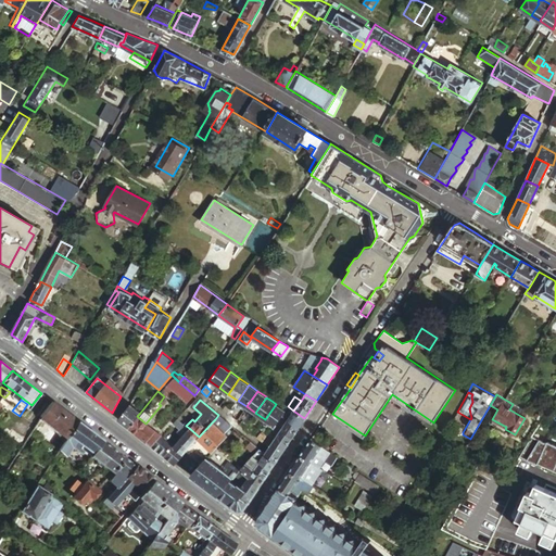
[(67,438),(78,421),(51,401),(40,416),(67,438)]
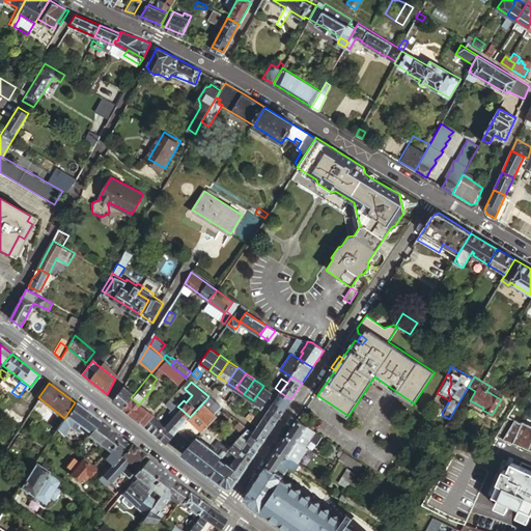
[(274,401),(280,392),(275,388),(272,392),(263,386),(253,400),(261,407),(260,410),(259,412),(261,414),(267,408),(269,410),(274,401)]
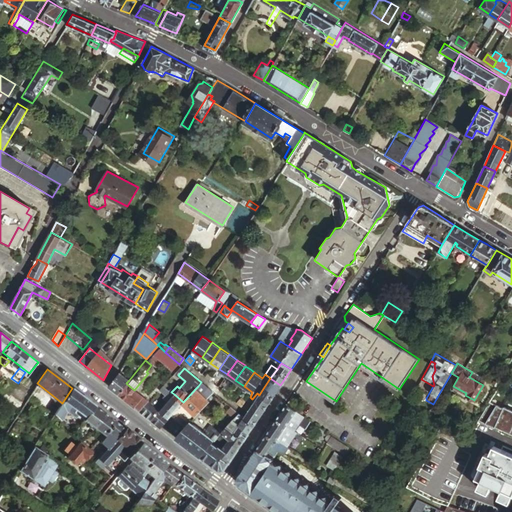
[(109,384),(108,385),(118,393),(126,383),(129,380),(120,373),(110,385),(109,384)]
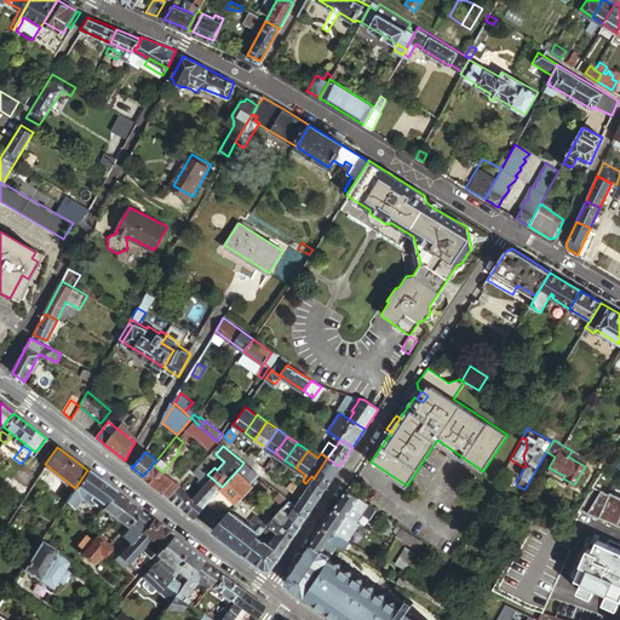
[(339,466),(327,458),(320,469),(332,477),(339,466)]
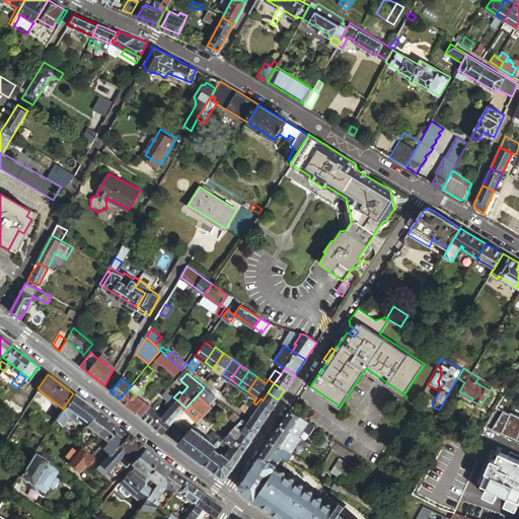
[(210,392),(204,387),(201,391),(207,396),(210,392)]
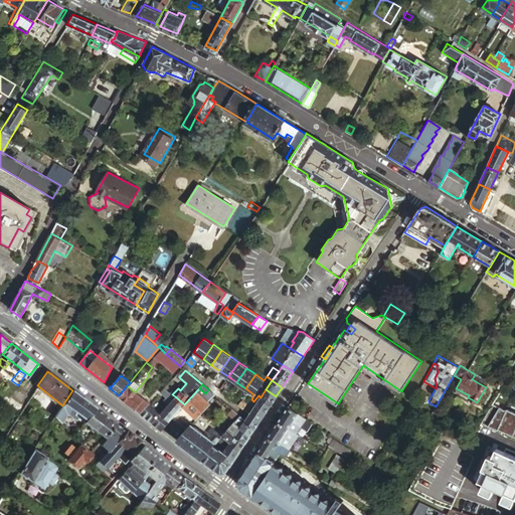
[(62,405),(37,385),(35,388),(61,407),(62,405)]
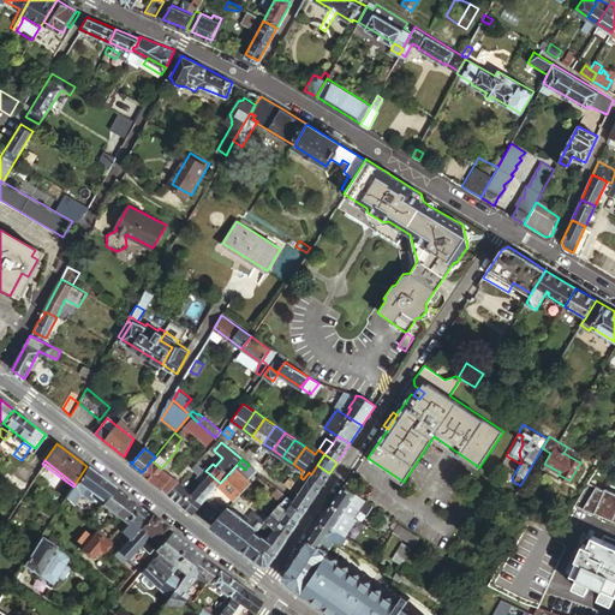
[(161,469),(151,460),(142,472),(167,494),(177,481),(161,469)]
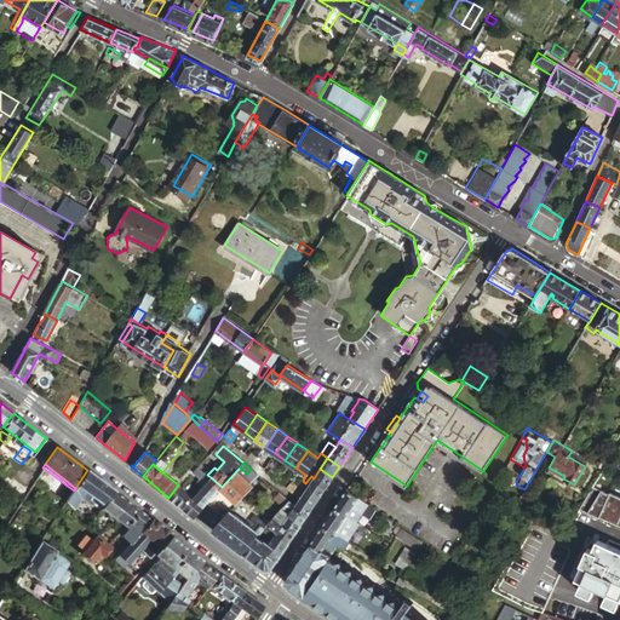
[(194,474),(201,486),(208,480),(200,469),(194,474)]
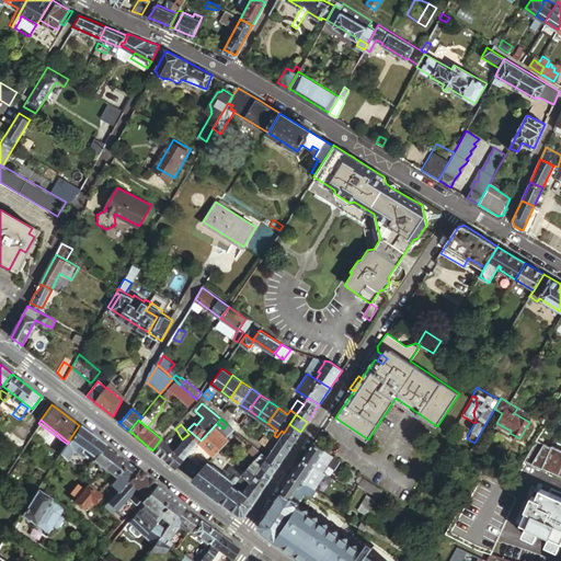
[(300,432),(289,424),(284,433),(295,441),(300,432)]
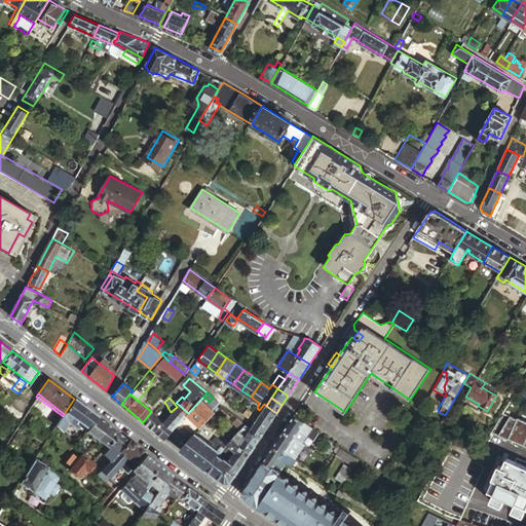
[(525,450),(525,406),(511,398),(488,434),(525,450)]
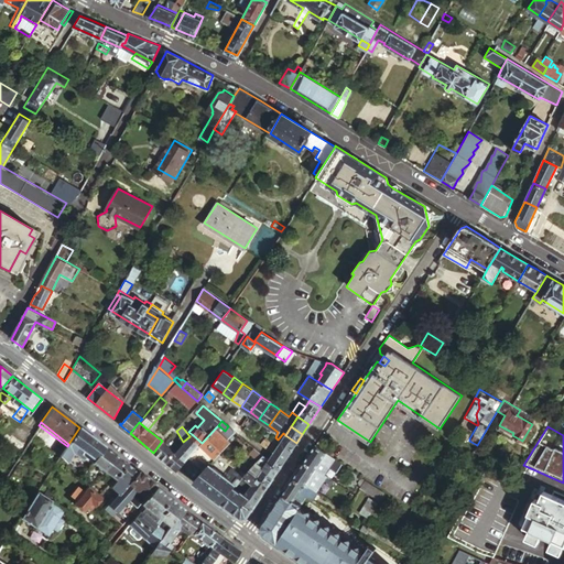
[(67,446),(66,447),(74,453),(79,445),(96,458),(104,447),(79,427),(68,444),(67,446)]
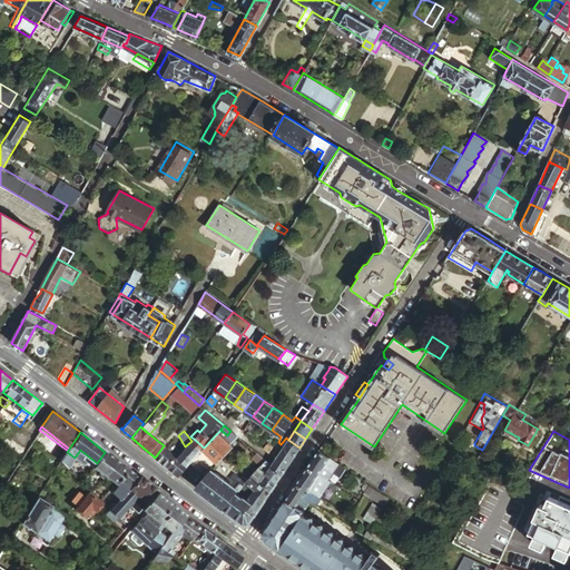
[(204,448),(218,462),(222,459),(233,448),(217,433),(204,448)]
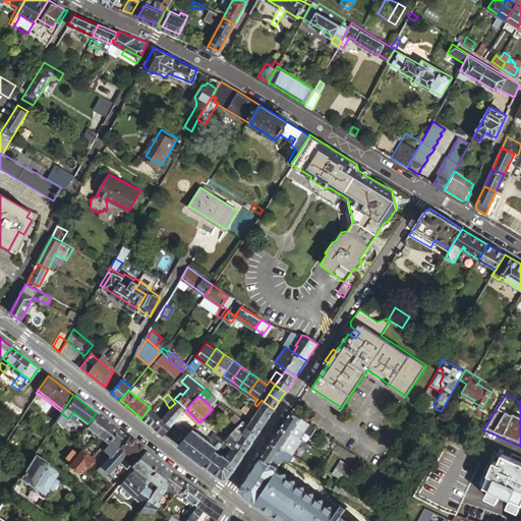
[(274,409),(264,402),(262,400),(256,406),(255,409),(268,417),(274,409)]
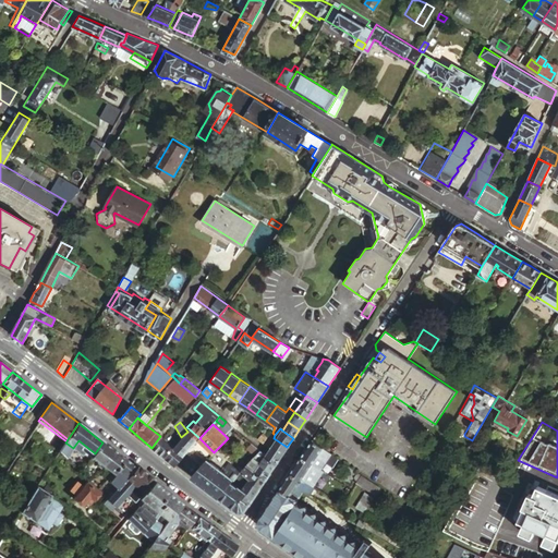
[(190,429),(174,447),(184,456),(199,438),(190,429)]
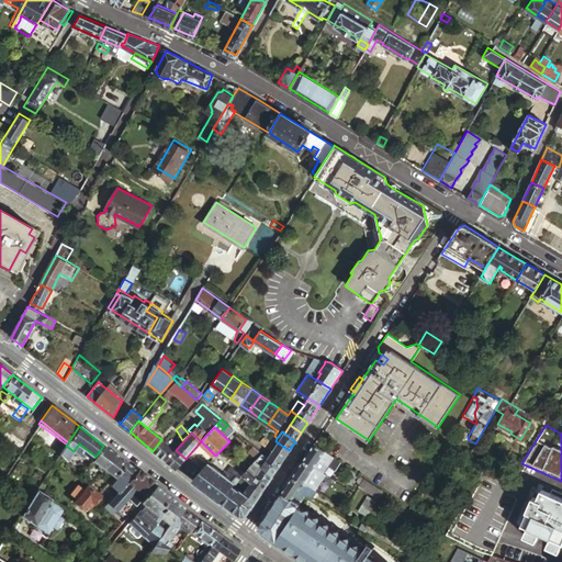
[(268,458),(278,467),(289,450),(276,441),(277,438),(274,436),(272,435),(265,446),(272,452),(268,458)]
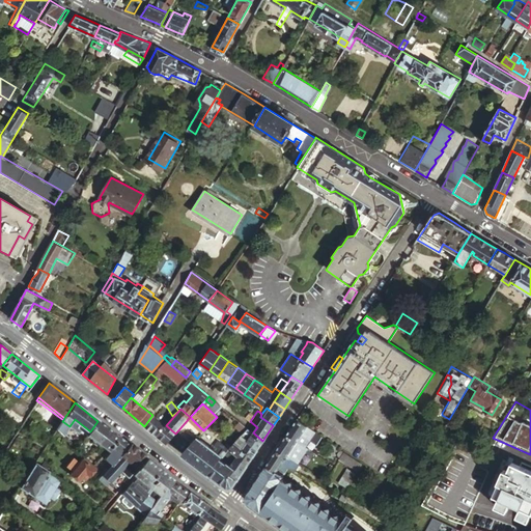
[(157,436),(165,425),(152,415),(144,426),(157,436)]
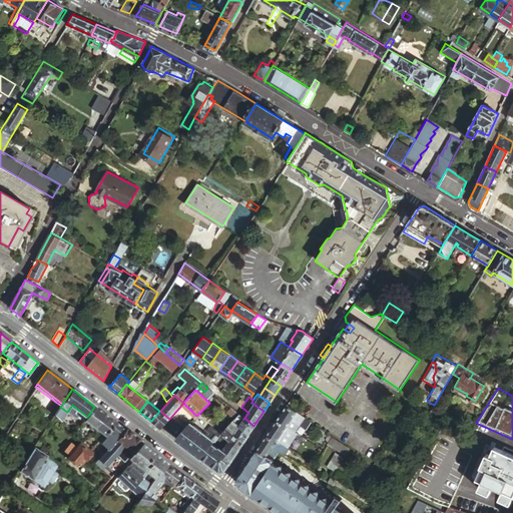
[(298,411),(287,404),(282,412),(277,419),(295,432),(300,423),(306,427),(311,421),(297,411),(298,411)]
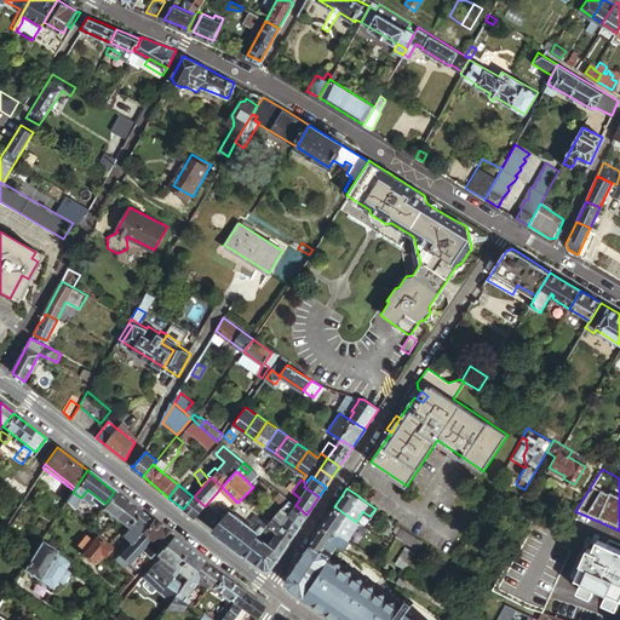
[(81,498),(73,492),(65,501),(74,510),(81,498)]
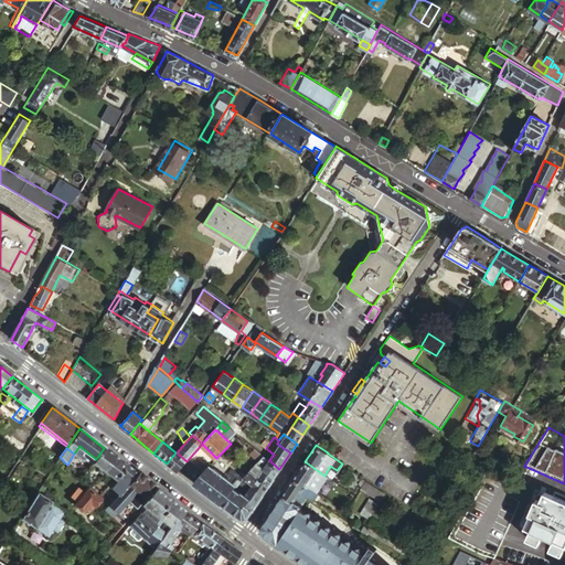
[(100,471),(103,473),(116,457),(104,448),(96,459),(94,462),(102,469),(100,471)]
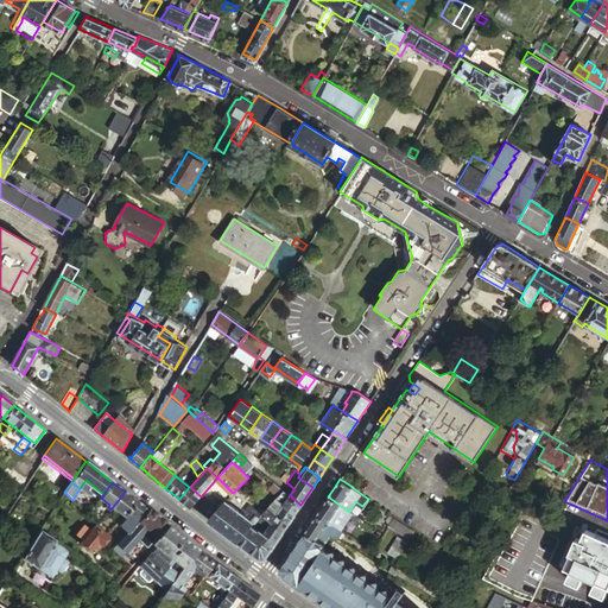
[(242,513),(226,501),(209,519),(238,542),(255,520),(257,518),(260,514),(263,517),(268,508),(276,500),(284,491),(278,486),(258,511),(249,505),(245,511),(247,512),(245,515),(242,513)]
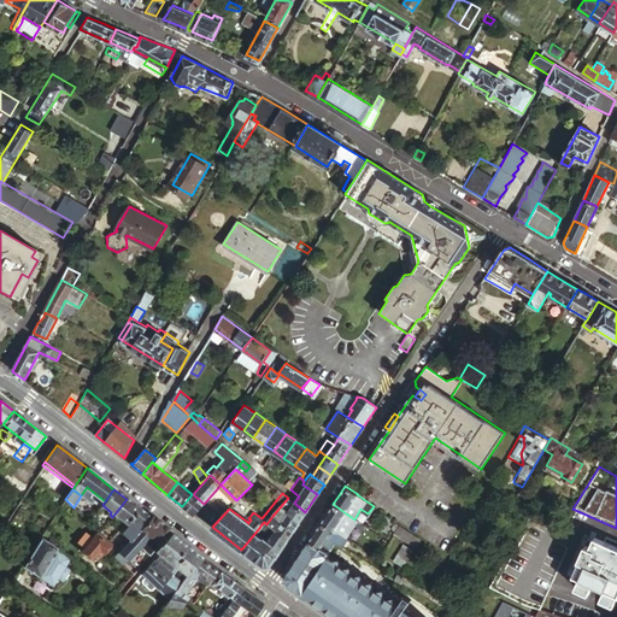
[(192,494),(182,506),(193,516),(204,504),(193,494),(192,494)]
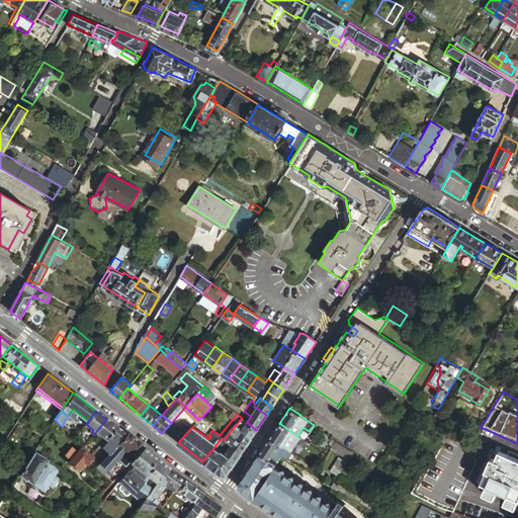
[(201,417),(198,420),(194,425),(199,429),(202,426),(204,427),(208,423),(201,417)]
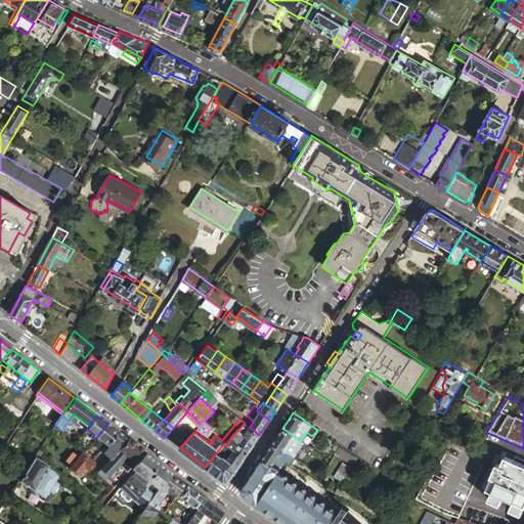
[(259,435),(250,427),(245,423),(237,431),(254,443),(259,435)]
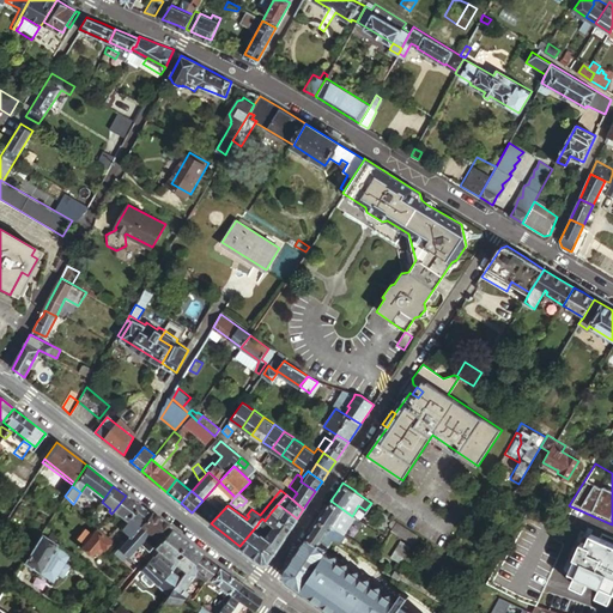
[(111,514),(115,516),(116,514),(125,520),(129,515),(139,505),(126,496),(111,514)]
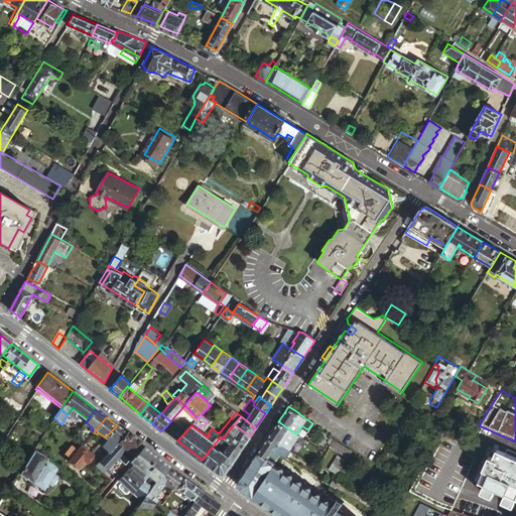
[(284,445),(285,446),(289,449),(298,435),(296,434),(278,421),(273,429),(268,436),(281,445),(282,444),(284,445)]
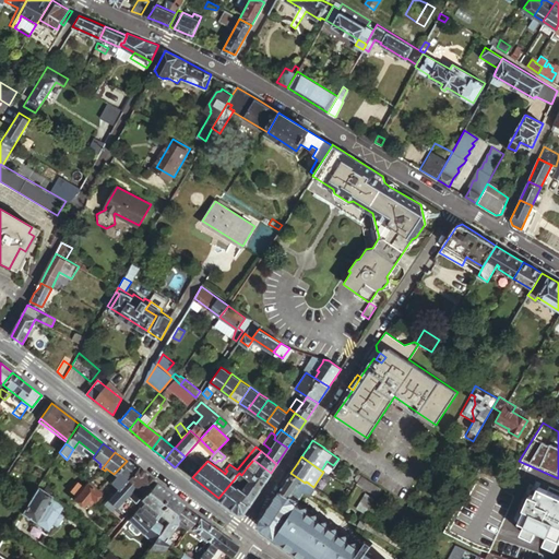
[(271,473),(253,460),(247,467),(265,480),(271,473)]
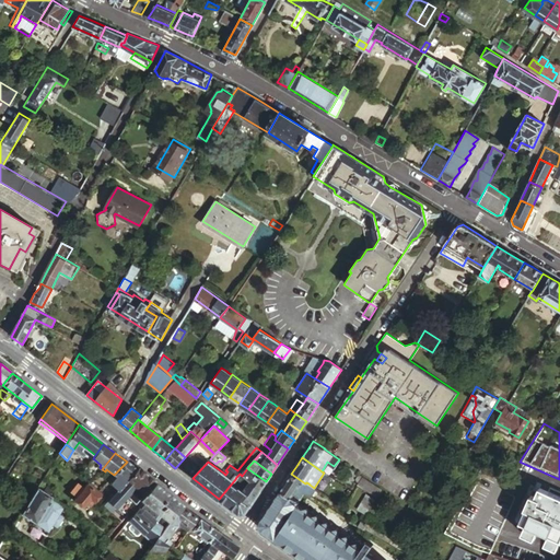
[(126,481),(137,469),(127,462),(118,470),(120,474),(111,483),(117,490),(126,481)]
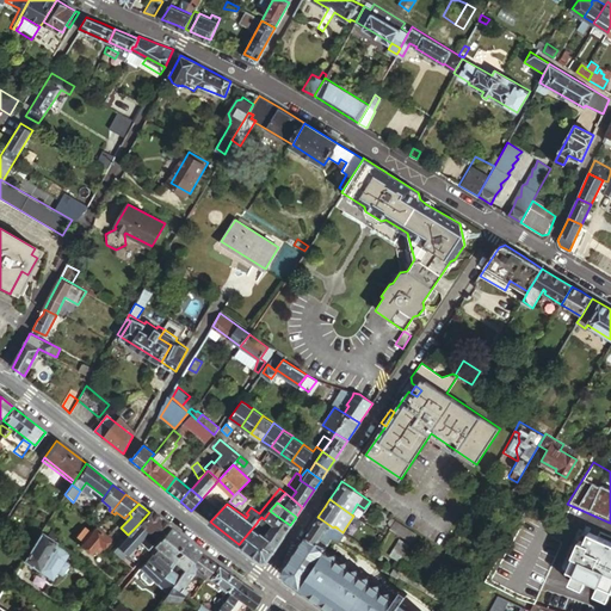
[(137,525),(156,539),(168,526),(170,525),(150,511),(149,512),(137,525)]
